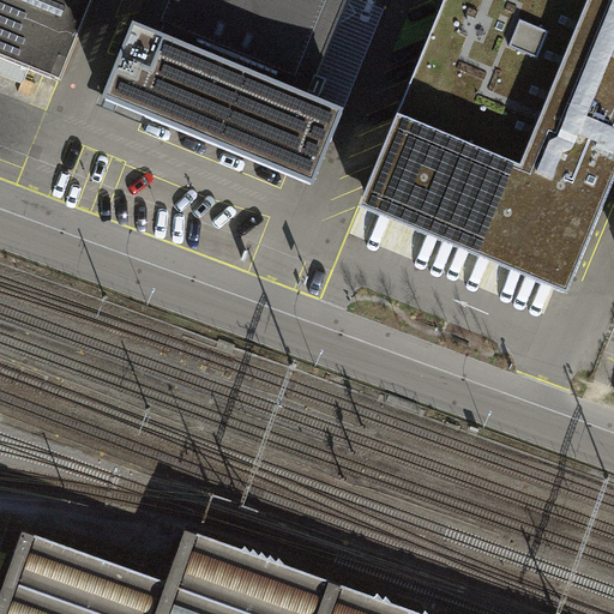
[(0,0),(0,56),(30,70),(60,82),(92,0),(0,0)]
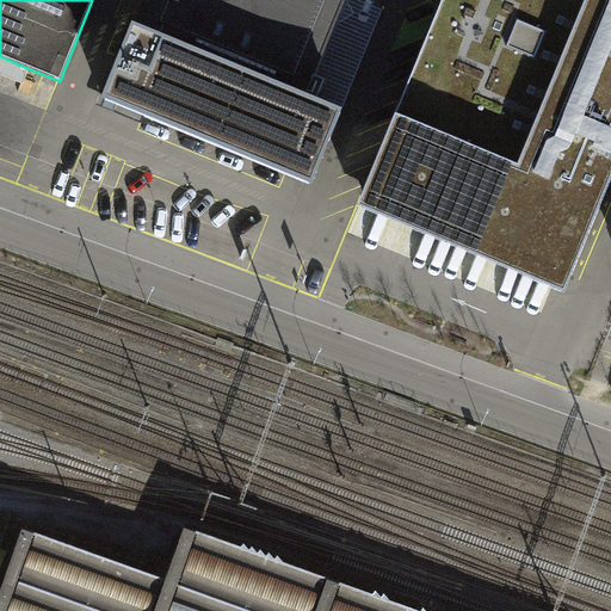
[(150,0),(139,29),(134,26),(104,99),(313,184),(341,111),(316,100),(325,81),(313,76),(344,0),(150,0)]
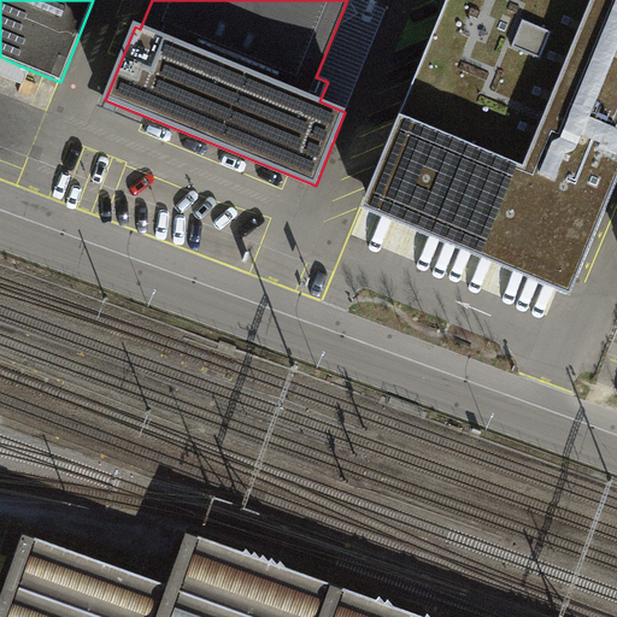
[(571,297),(616,183),(616,0),(446,0),(360,209),(571,297)]
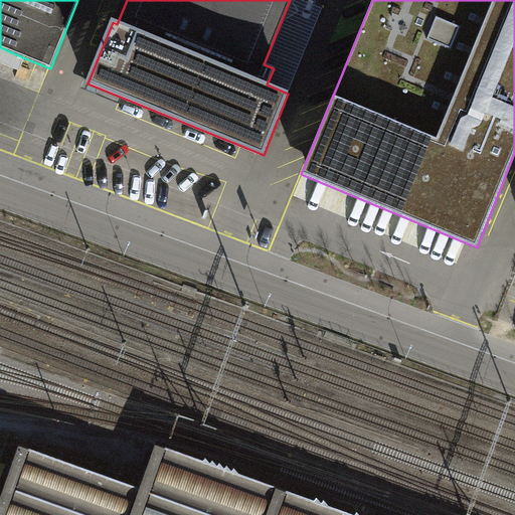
[(0,62),(20,71),(25,58),(0,47),(0,62)]
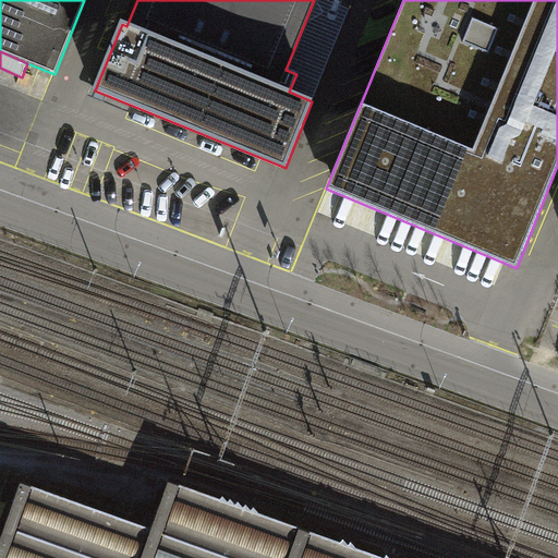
[(0,557),(381,557),(165,481),(159,497),(147,530),(17,483),(7,513),(0,531),(0,557)]
